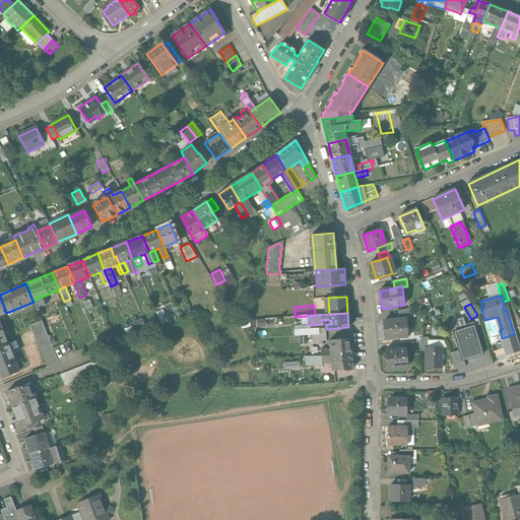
[(405,319),(386,321),(386,330),(384,330),(385,338),(406,336),(405,328),(406,328),(405,319)]
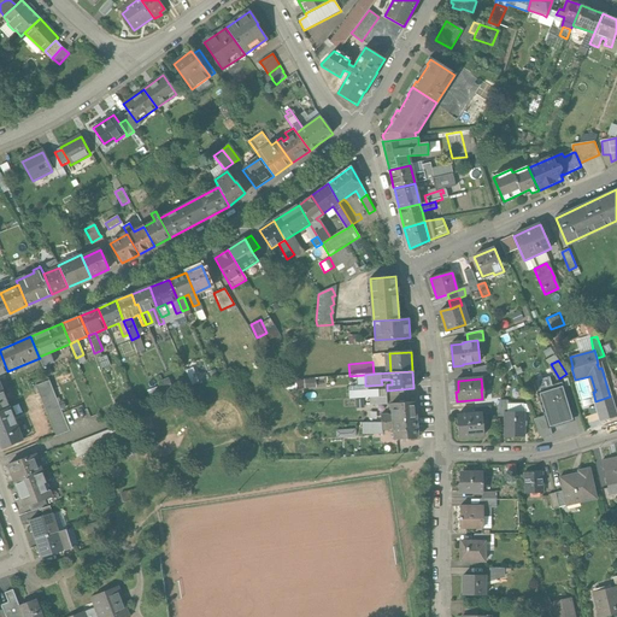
[(50,381),(35,387),(56,438),(70,432),(50,381)]
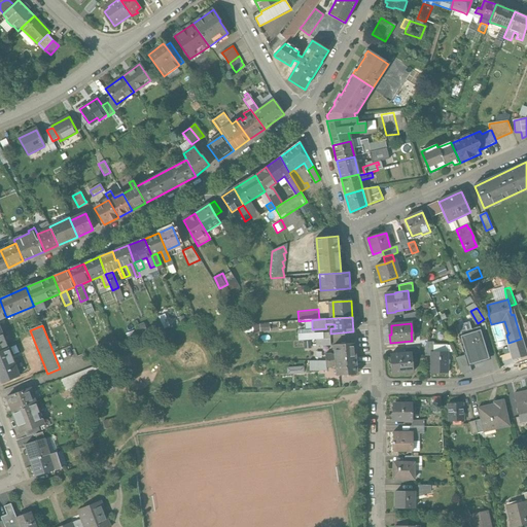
[(0,326),(0,351),(9,348),(0,326)]
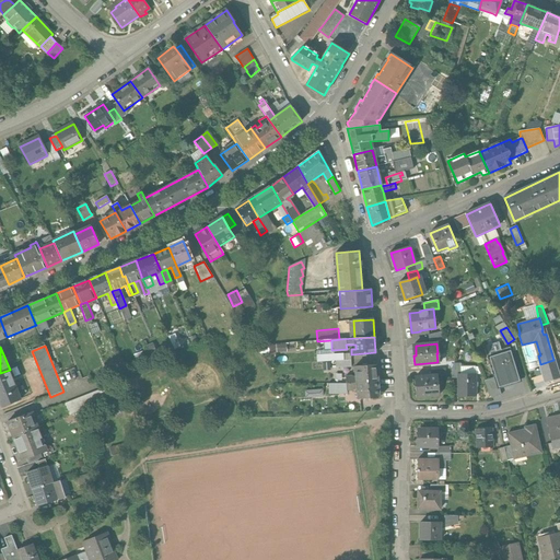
[(511,351),(492,357),(494,364),(492,365),(499,388),(520,382),(511,351)]
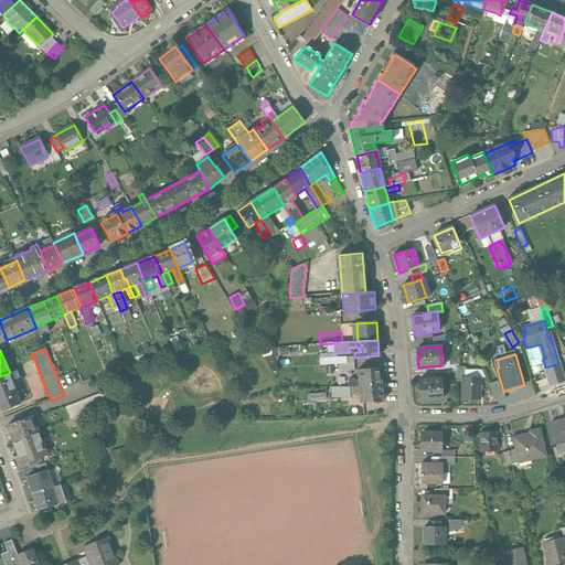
[(347,356),(321,358),(322,365),(339,364),(347,364),(347,356)]
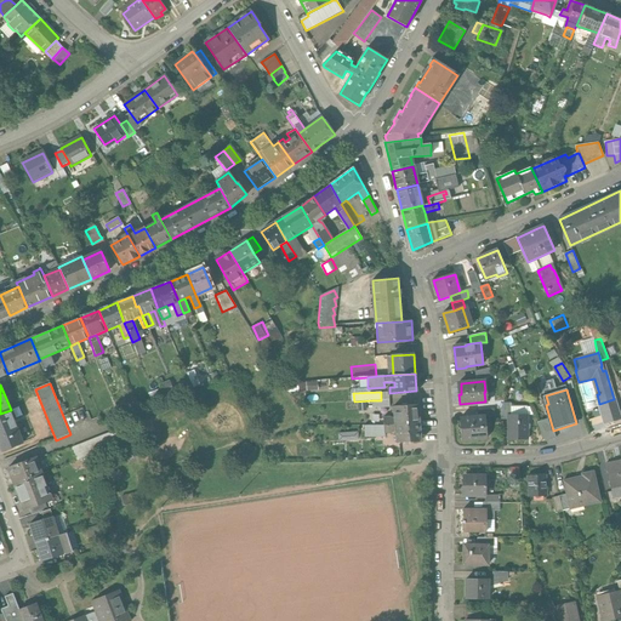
[(402,405),(393,406),(394,420),(396,425),(420,423),(417,404),(406,405),(402,405)]
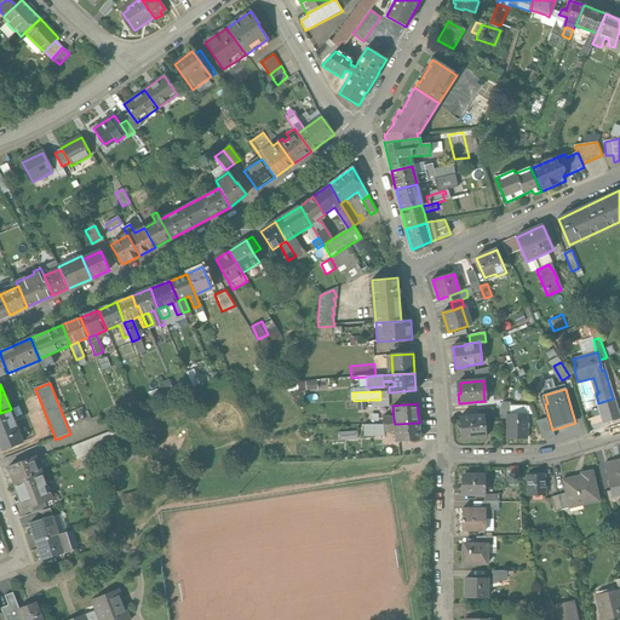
[(24,442),(11,409),(0,413),(0,443),(3,451),(24,442)]
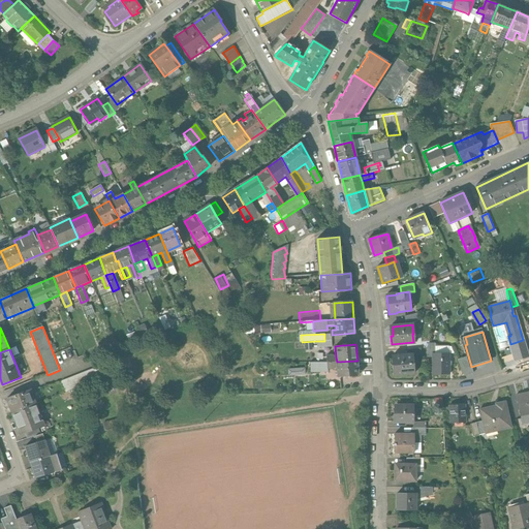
[(448,353),(433,354),(434,374),(449,374),(448,353)]
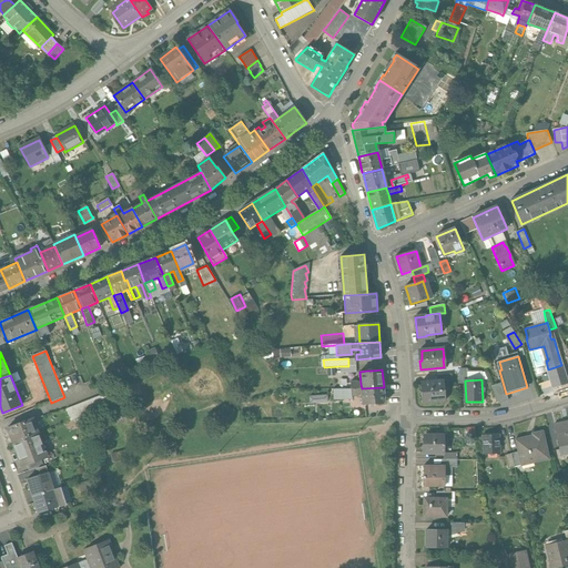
[(444,381),(422,383),(423,403),(445,401),(444,381)]
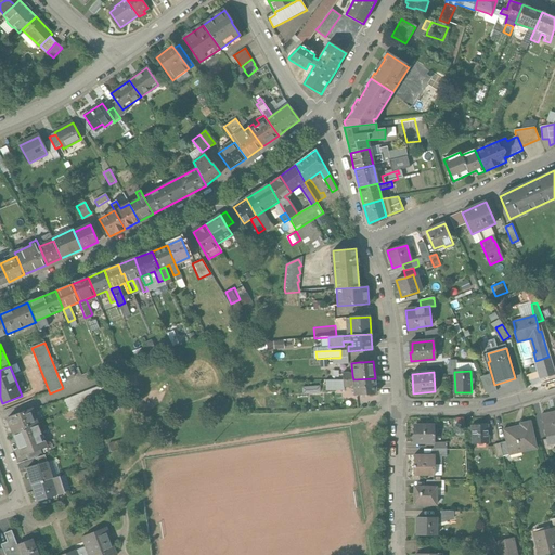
[(375,378),(353,379),(353,384),(355,396),(376,394),(375,385),(375,378)]
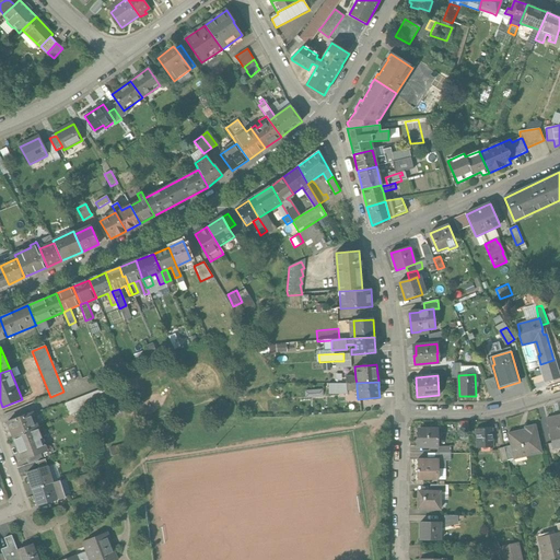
[(346,383),(337,384),(337,394),(347,394),(347,391),(352,391),(357,387),(357,383),(346,383)]
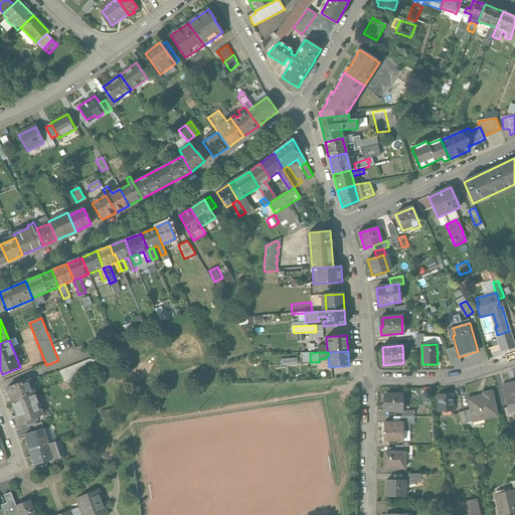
[(86,362),(59,371),(64,382),(70,380),(107,366),(103,355),(86,362)]
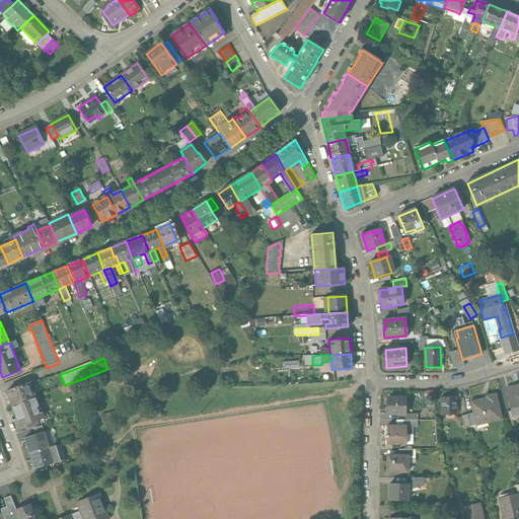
[(29,383),(7,391),(12,405),(34,396),(29,383)]
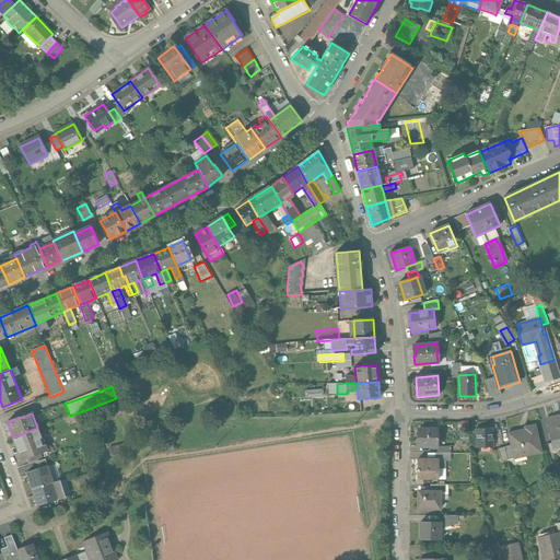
[(559,415),(547,418),(552,443),(559,441),(559,415)]
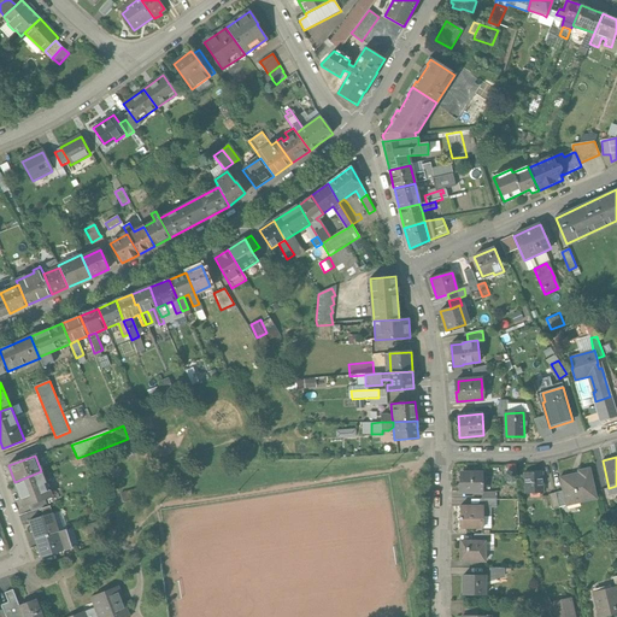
[(589,469),(579,471),(579,474),(560,479),(563,491),(565,501),(595,495),(589,469)]
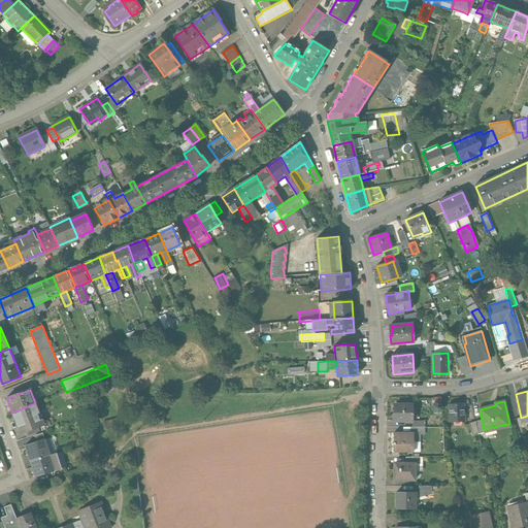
[(35,403),(12,413),(21,434),(41,426),(36,415),(38,413),(35,403)]
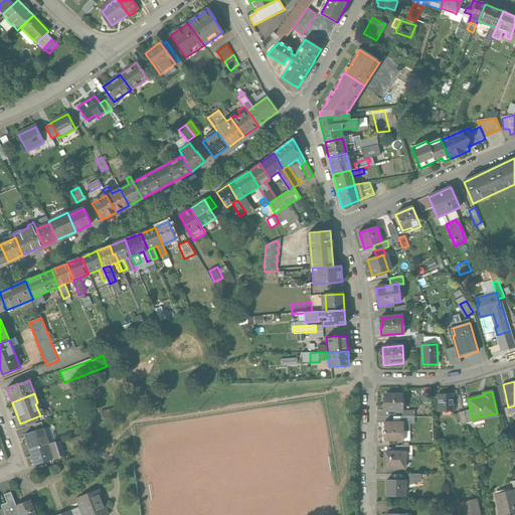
[(402,394),(393,394),(393,397),(384,397),(384,410),(402,410),(402,394)]
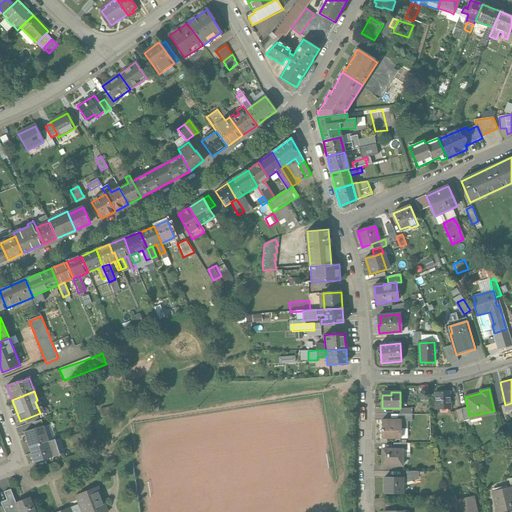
[(449,392),(435,393),(436,410),(450,409),(449,392)]
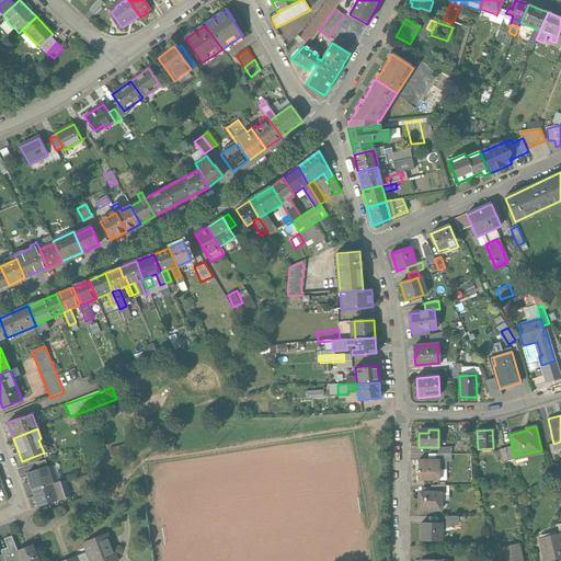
[(514,456),(512,446),(504,448),(507,460),(507,461),(515,459),(514,456)]
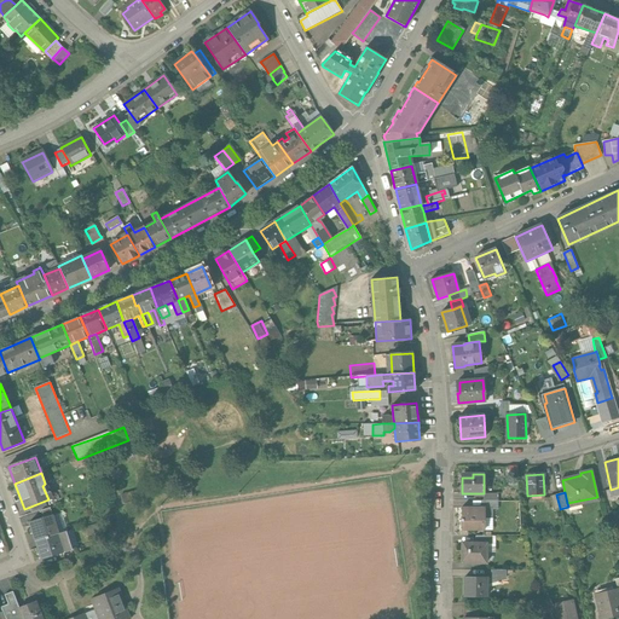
[(556,495),(549,496),(553,510),(560,508),(556,495)]
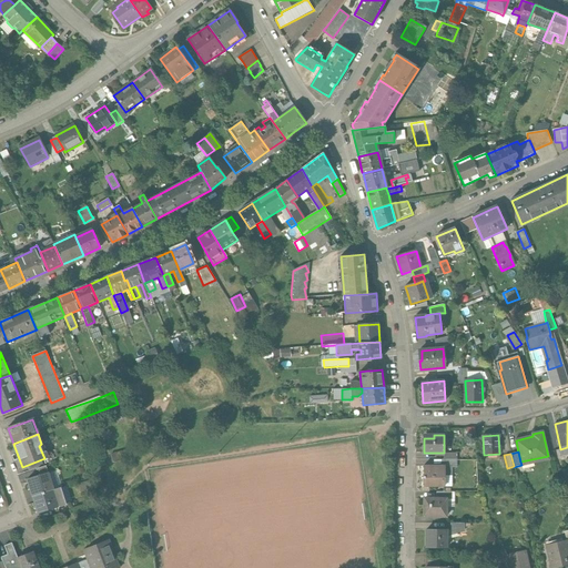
[(444,466),(424,466),(424,477),(424,478),(424,486),(444,486),(444,466)]
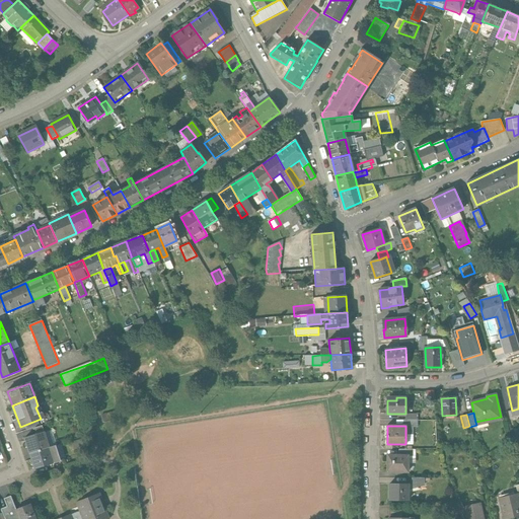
[(44,433),(24,439),(29,454),(49,448),(44,433)]
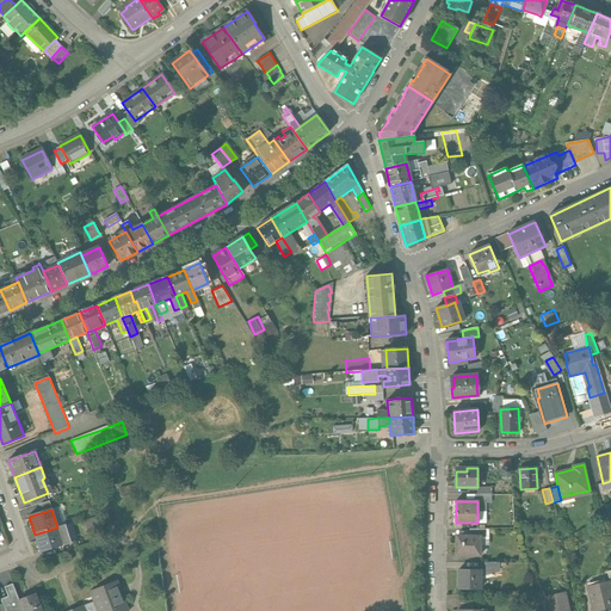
[(57,528),(35,535),(41,553),(71,543),(65,525),(57,528)]
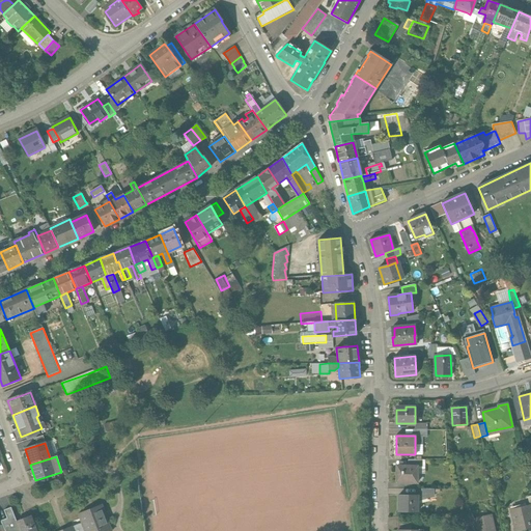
[(410,467),(396,467),(396,483),(415,483),(415,474),(417,474),(417,467),(410,467)]
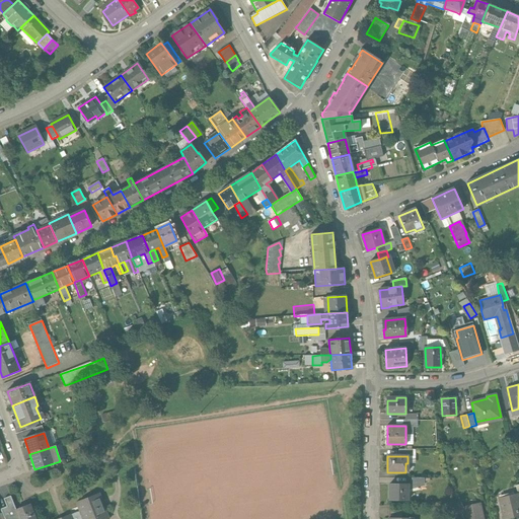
[(408,485),(389,485),(389,492),(388,492),(388,498),(389,498),(389,501),(408,501),(408,485)]
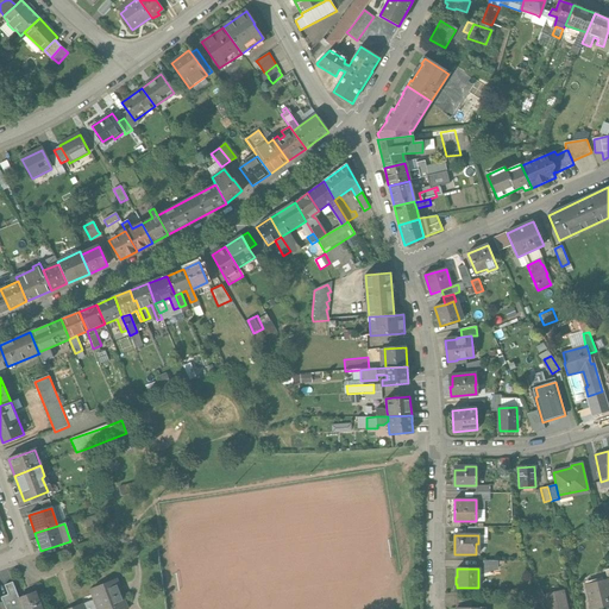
[(115,578),(89,589),(94,600),(98,608),(127,608),(115,578)]
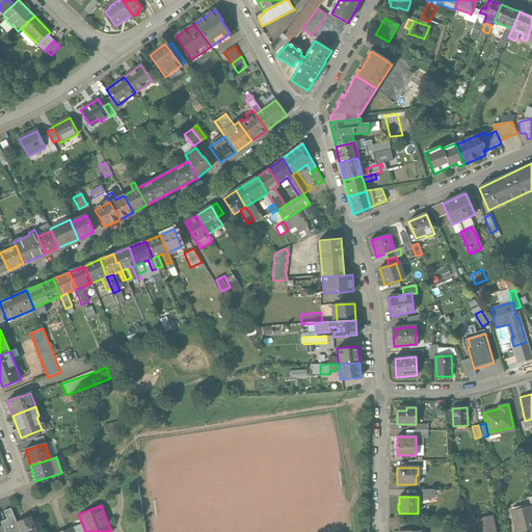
[(531,512),(531,507),(512,511),(516,531),(521,531),(531,529),(531,512)]
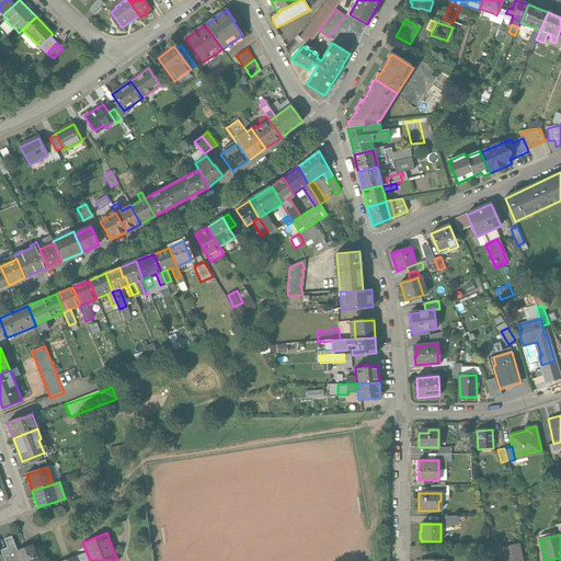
[(37,560),(32,546),(16,551),(11,537),(3,540),(7,548),(11,560),(37,560)]
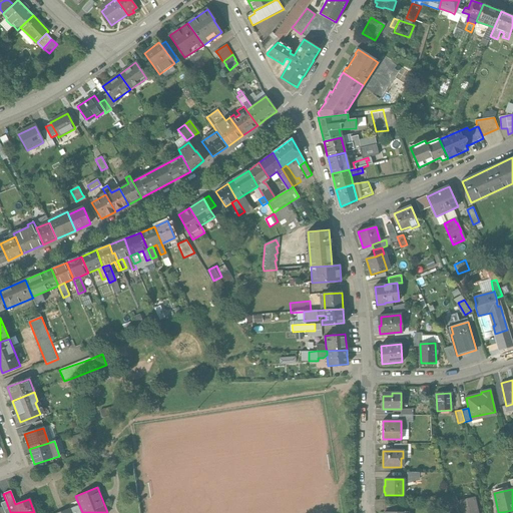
[(456,496),(449,498),(451,507),(452,509),(458,508),(457,501),(456,496)]
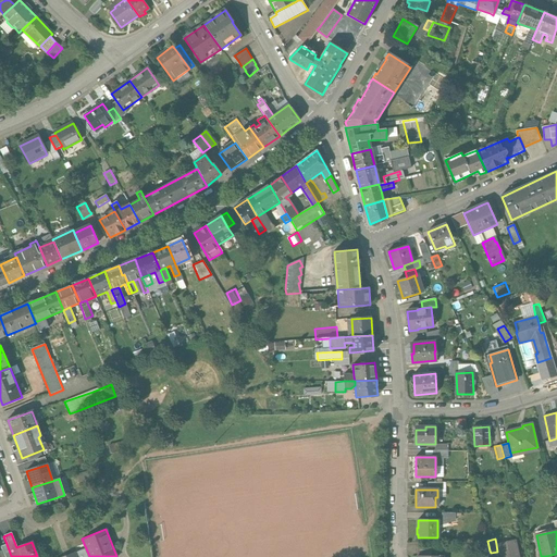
[(496,544),(497,552),(500,551),(502,556),(518,556),(515,540),(496,544)]
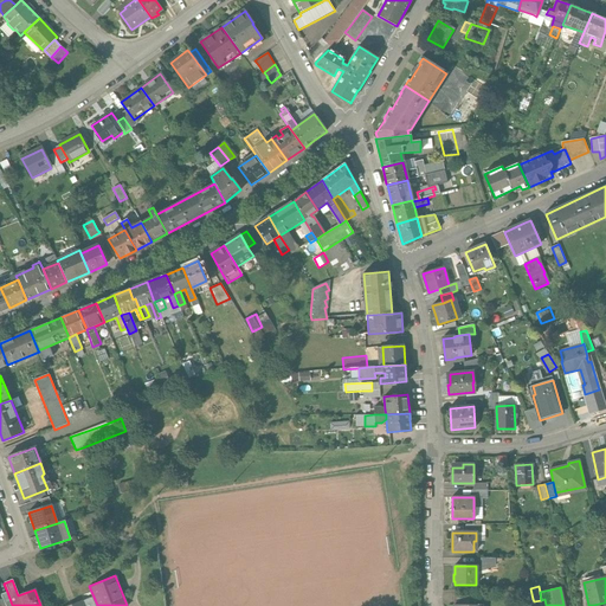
[(12,605),(7,592),(1,594),(5,605),(12,605)]
